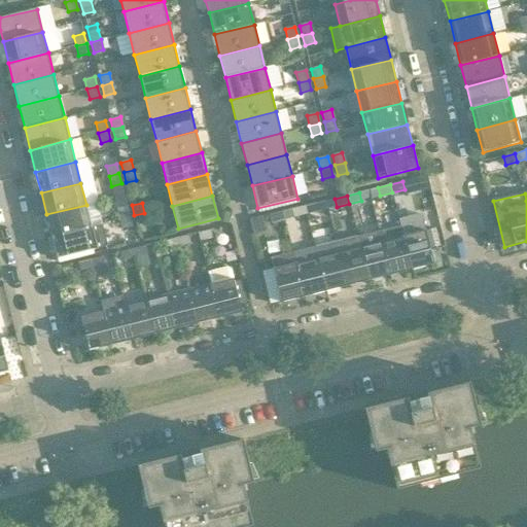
[(316,203),(304,206),(306,214),(318,211),(316,203)]
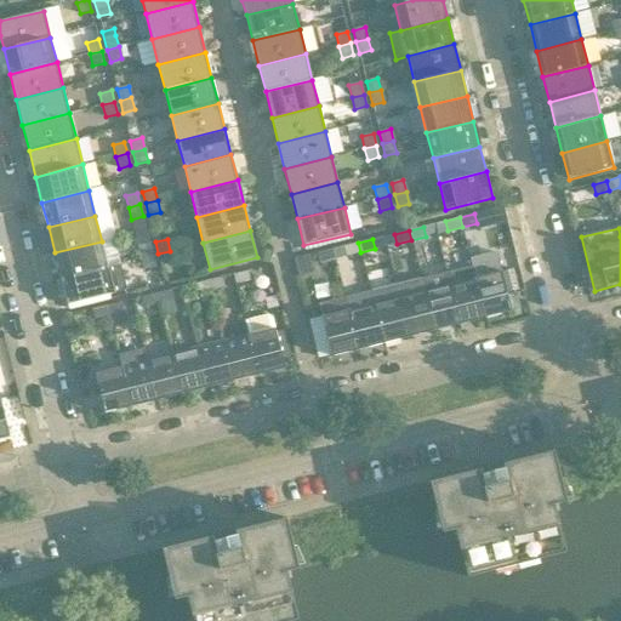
[(108,267),(102,241),(55,252),(61,278),(108,267)]
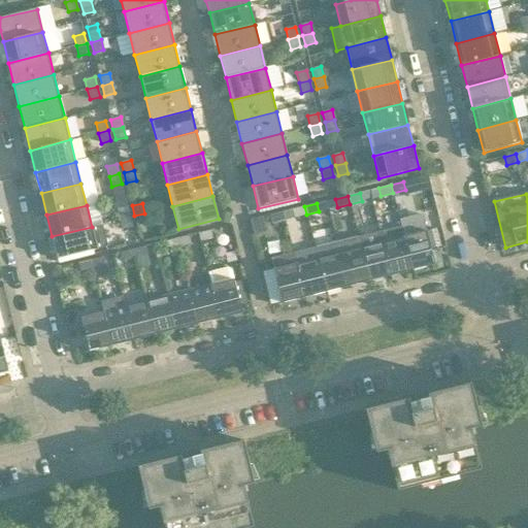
[(304,206),(293,209),(294,218),(306,215),(304,206)]
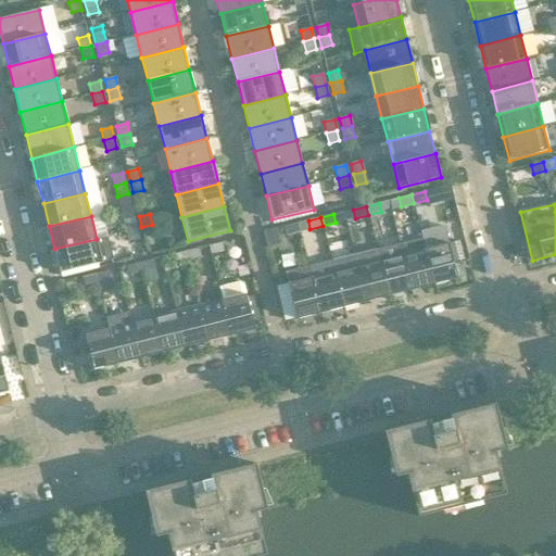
[(134,218),(124,220),(126,231),(137,228),(134,218)]
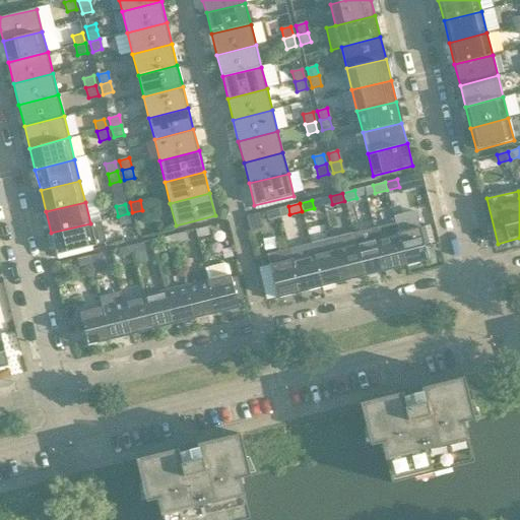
[(278,208),(267,211),(268,219),(280,216),(278,208)]
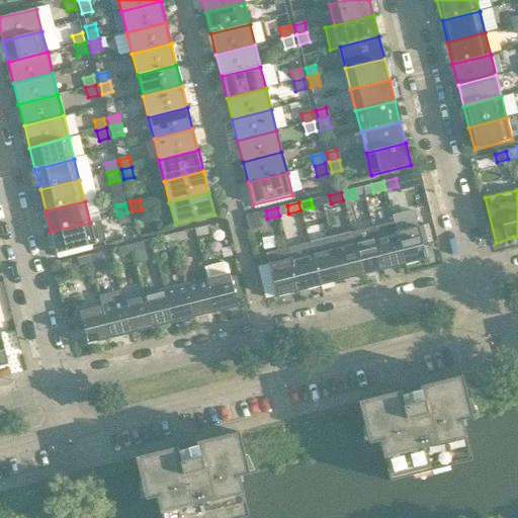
[(142,209),(132,211),(135,222),(145,220),(142,209)]
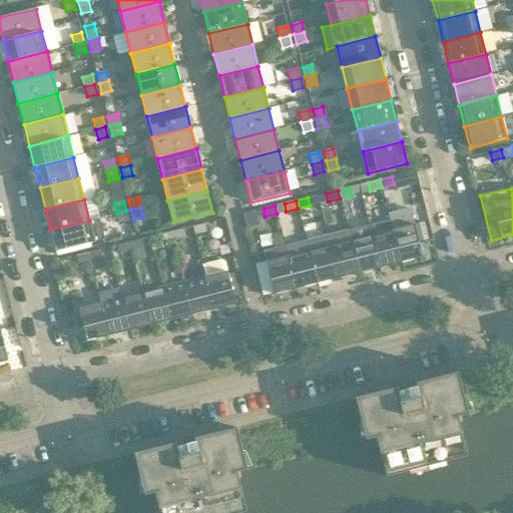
[(126,210),(116,213),(119,223),(128,220),(126,210)]
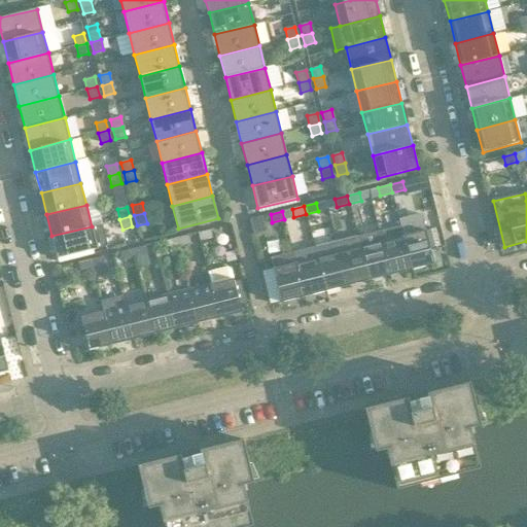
[(101,223),(92,226),(51,236),(57,258),(107,246),(101,223)]
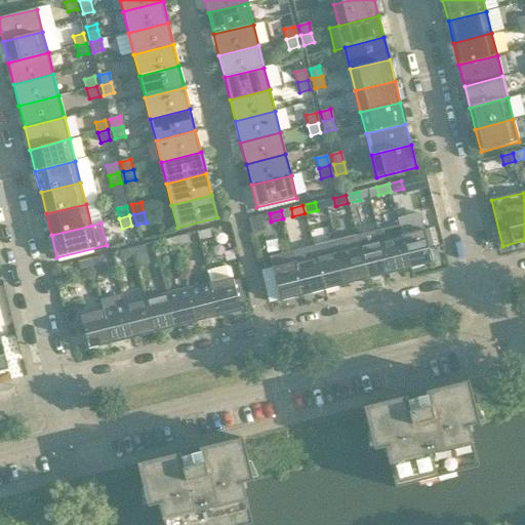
[(410,269),(402,235),(399,226),(377,231),(380,241),(388,272),(397,269),(398,272),(410,269)]
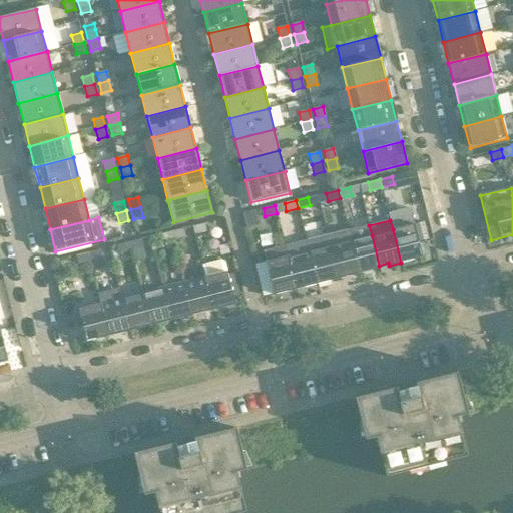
[(423,222),(414,224),(418,241),(428,239),(423,222)]
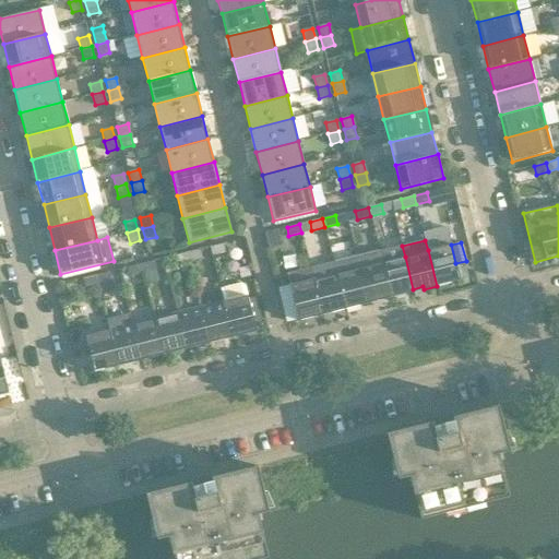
[(210,247),(212,256),(225,252),(223,244),(210,247)]
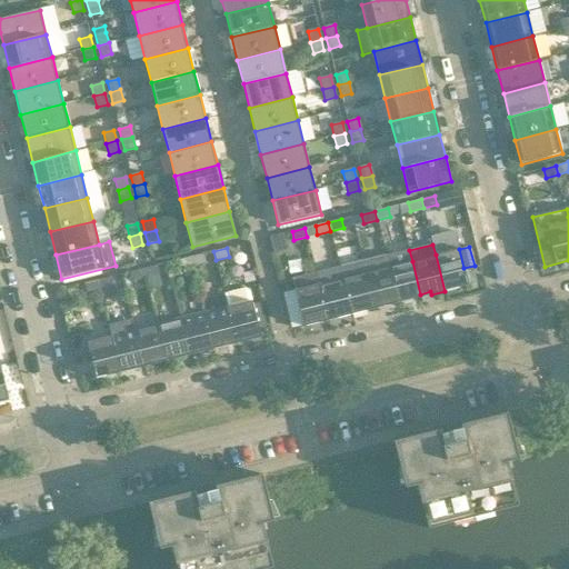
[(463,268),(459,249),(436,255),(445,291),(468,286),(463,268)]
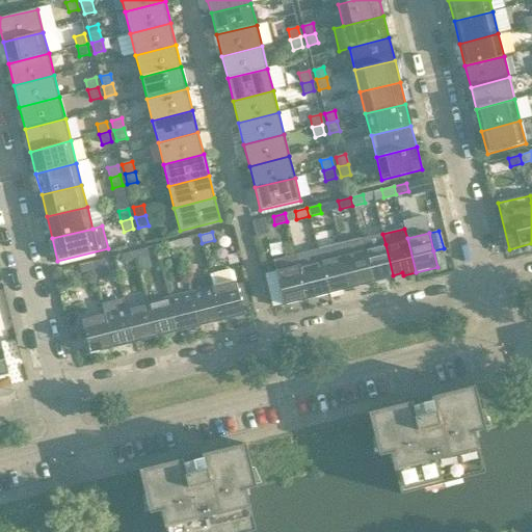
[(393,275),(386,244),(382,234),(361,239),(364,249),(372,284),(384,281),(383,277),(393,275)]
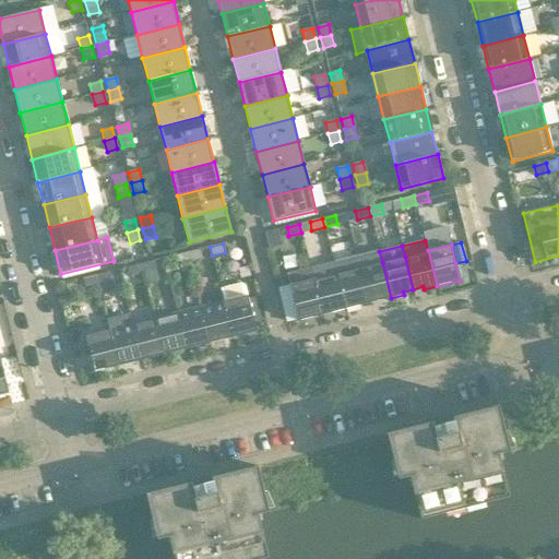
[(200,249),(187,252),(189,261),(202,258),(200,249)]
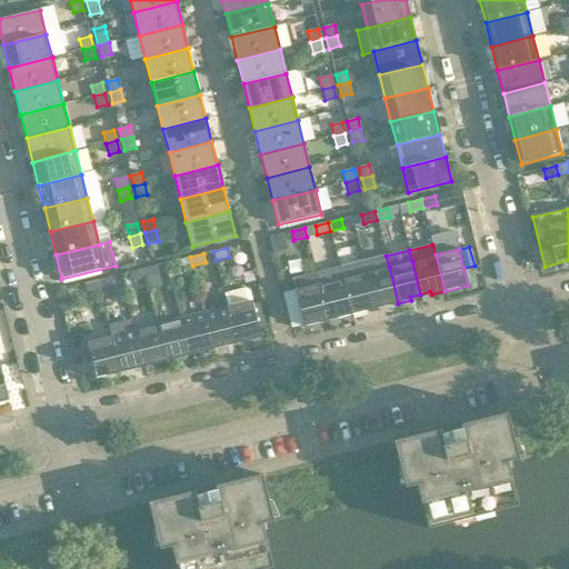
[(178,260),(179,269),(192,266),(190,257),(178,260)]
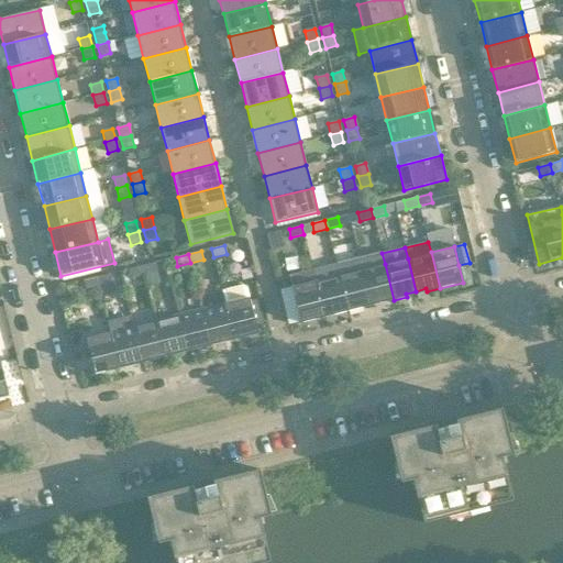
[(155,263),(142,266),(144,275),(157,272),(155,263)]
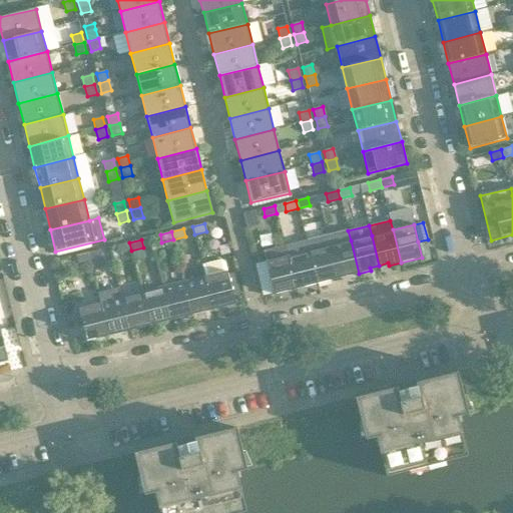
[(317,284),(309,250),(306,240),(285,246),(288,257),(295,287),(304,284),(305,287),(317,284)]
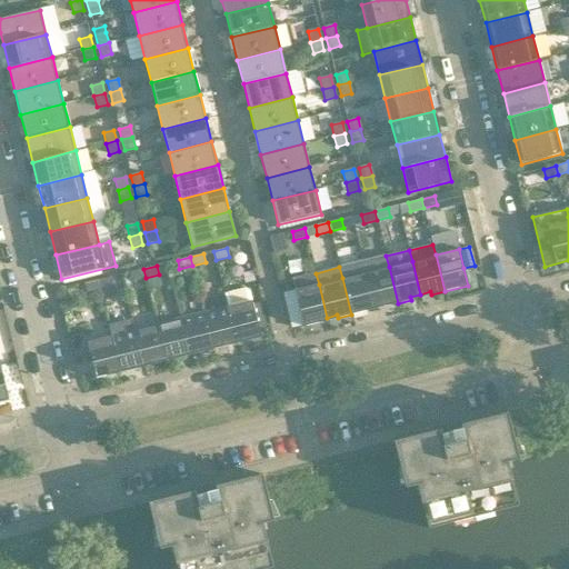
[(398,303),(389,267),(366,272),(373,306),(383,303),(385,307),(398,303)]
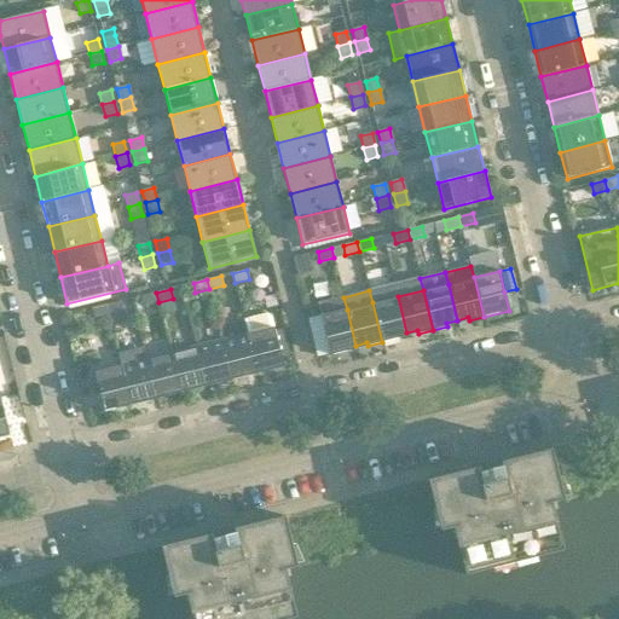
[(158,302),(156,293),(143,296),(145,306),(158,302)]
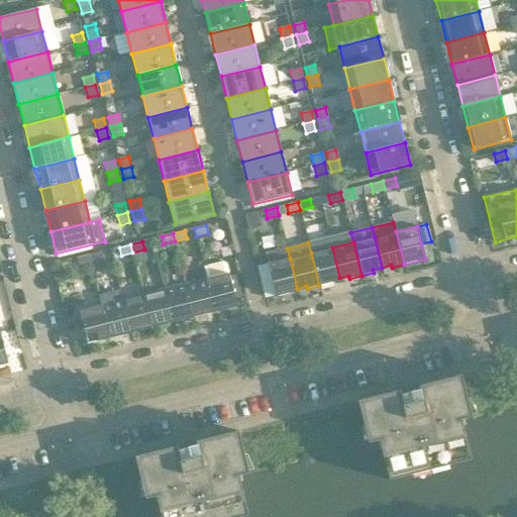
[(332,247),(311,252),(319,286),(331,283),(330,280),(339,278),(332,247)]
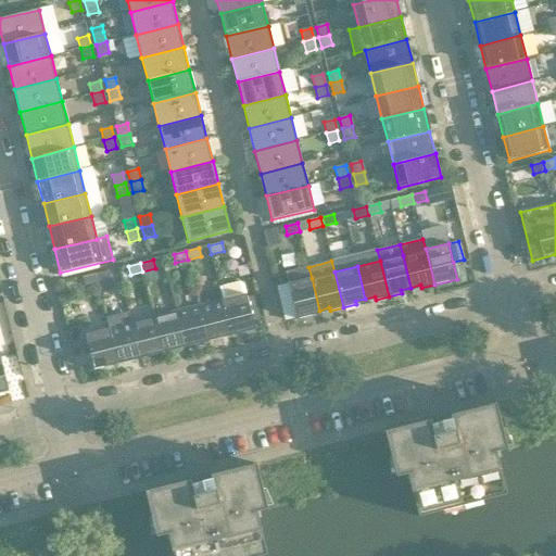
[(319,311),(312,278),(308,267),(285,273),(288,285),(297,319),(311,316),(310,313),(319,311)]
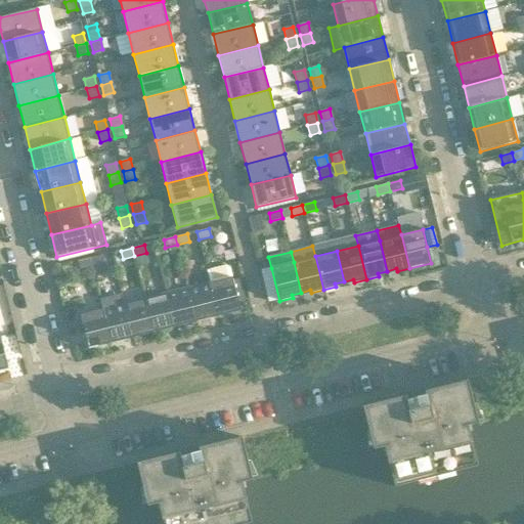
[(105,271),(101,255),(89,258),(91,266),(93,274),(105,271)]
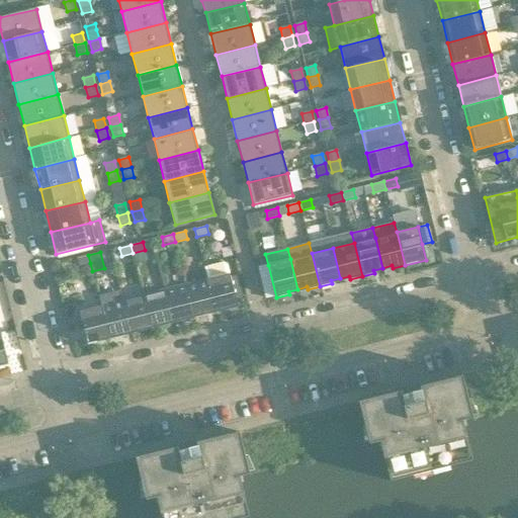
[(90,263),(88,255),(77,258),(79,266),(90,263)]
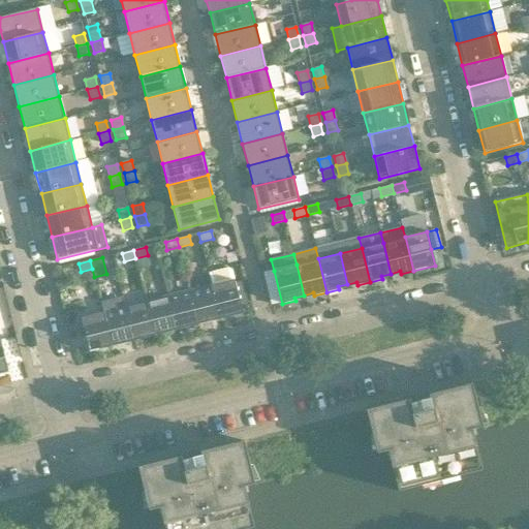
[(243,314),(234,280),(231,270),(209,276),(212,285),(219,316),(228,314),(229,317),(243,314)]
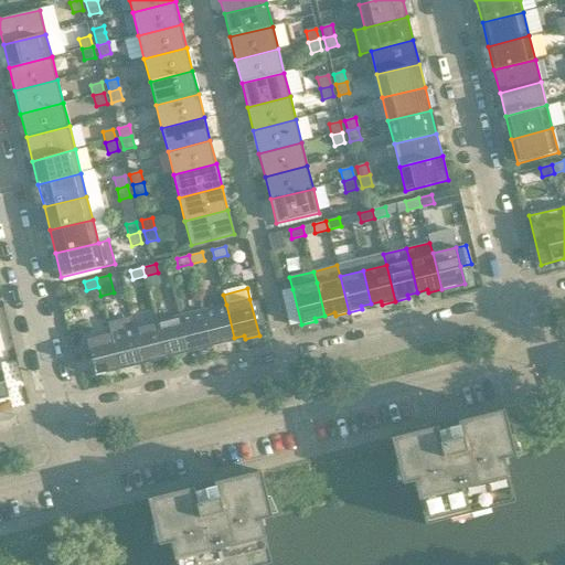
[(292,289),(281,292),(290,328),(301,324),(292,289)]
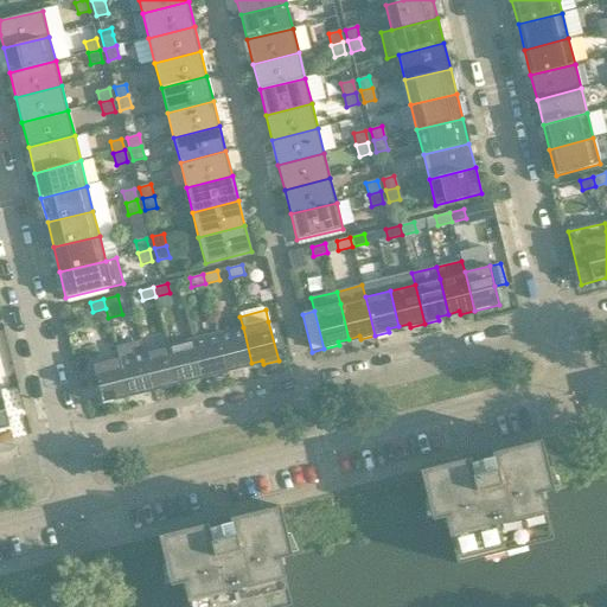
[(243,327),(218,333),(228,372),(242,369),(241,365),(251,363),(243,327)]
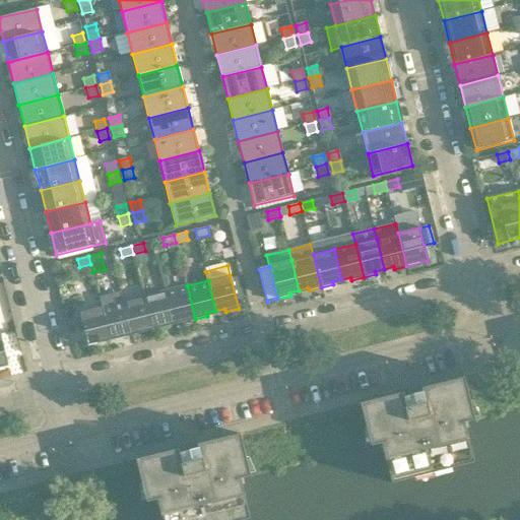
[(187,285),(166,291),(173,322),(182,320),(183,323),(195,319),(187,285)]
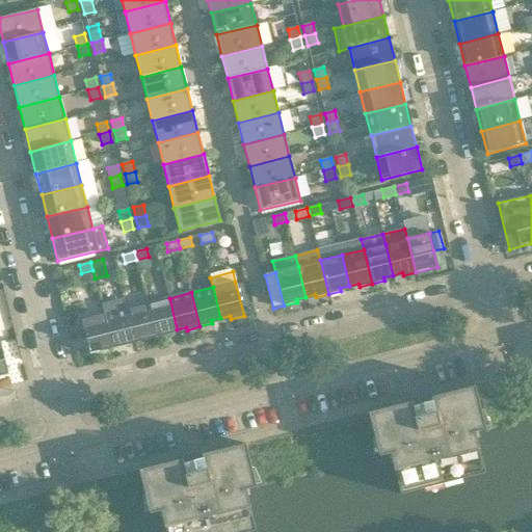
[(169,298),(148,303),(156,338),(168,335),(167,331),(177,329),(169,298)]
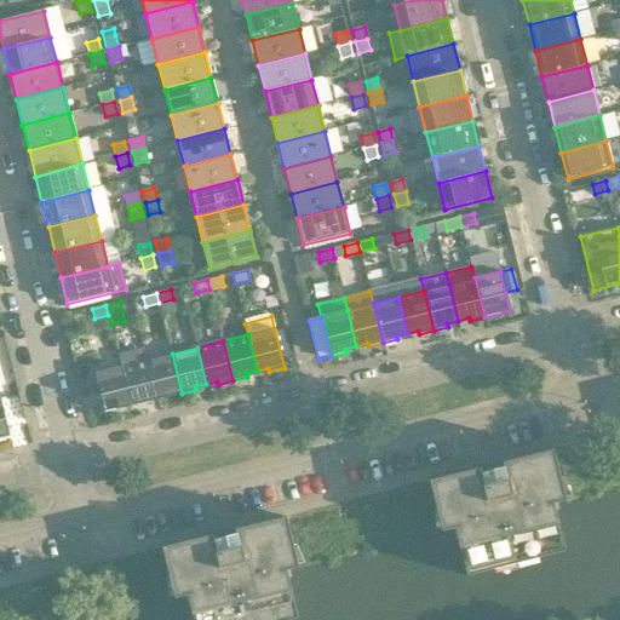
[(172,354),(147,360),(155,396),(166,394),(167,397),(182,394),(172,354)]
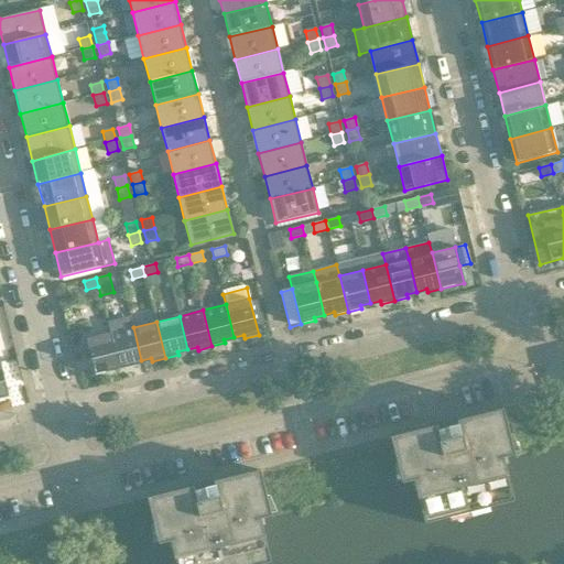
[(133,327),(110,333),(119,369),(132,366),(132,362),(141,360),(133,327)]
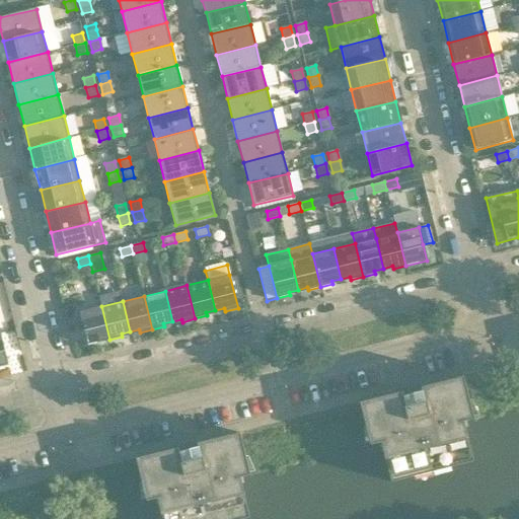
[(79,312),(87,346),(109,340),(101,306),(79,312)]
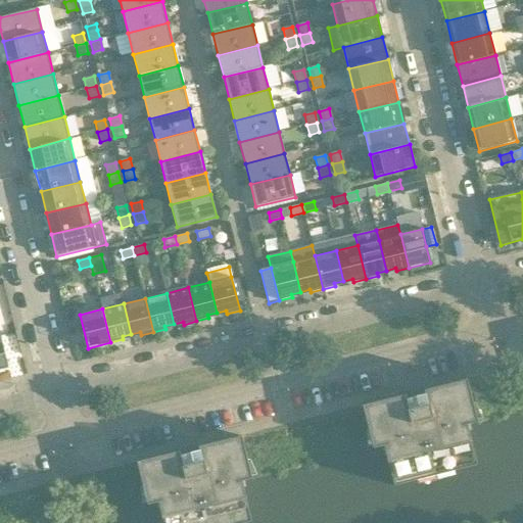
[(0,370),(8,368),(0,333),(0,370)]
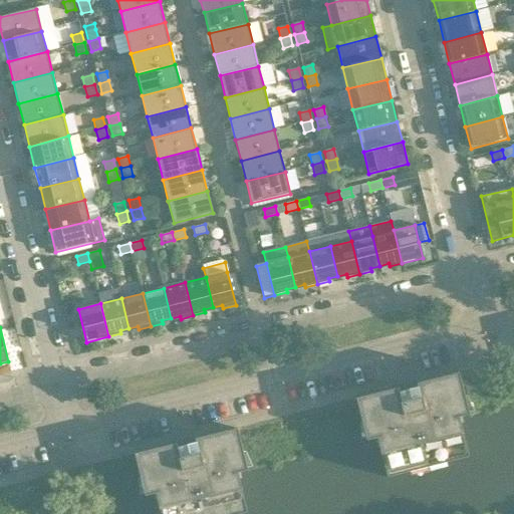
[(398,389),(355,399),(361,423),(369,421),(376,437),(387,478),(468,457),(458,418),(469,416),(458,373),(417,383),(418,388),(399,393),(398,389)]
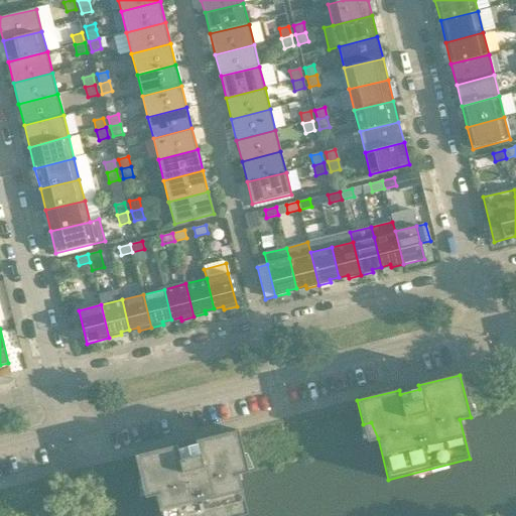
[(177,445),(135,457),(141,480),(149,478),(156,494),(161,515),(242,515),(248,515),(238,475),(249,473),(238,430),(196,440),(197,444),(178,449),(177,445)]
